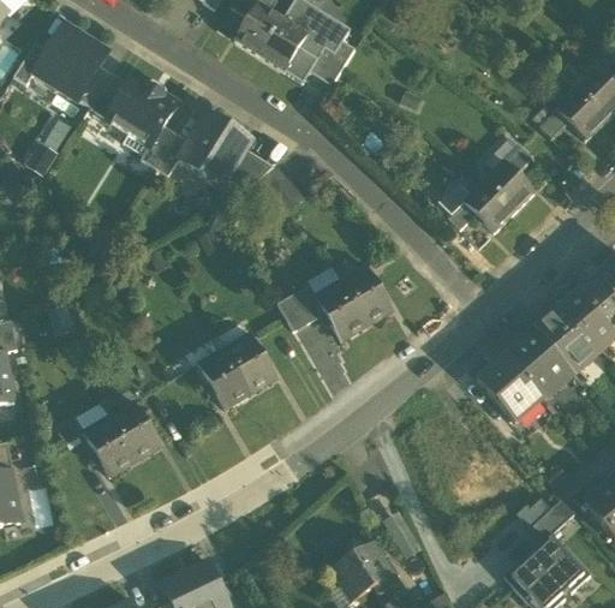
[(0,0),(0,19),(22,0),(0,0)]
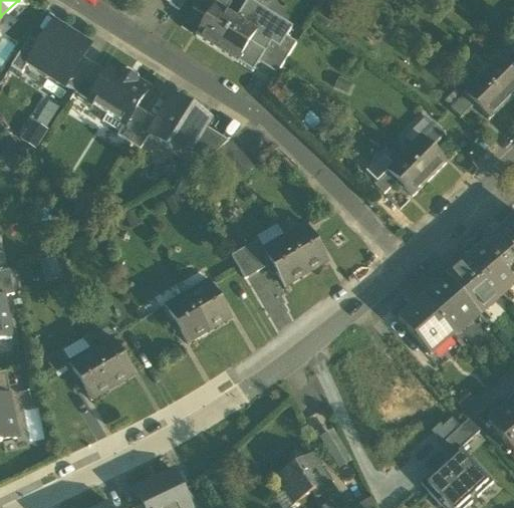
[(203,10),(207,13),(215,2),(211,0),(194,0),(192,3),(203,10)]
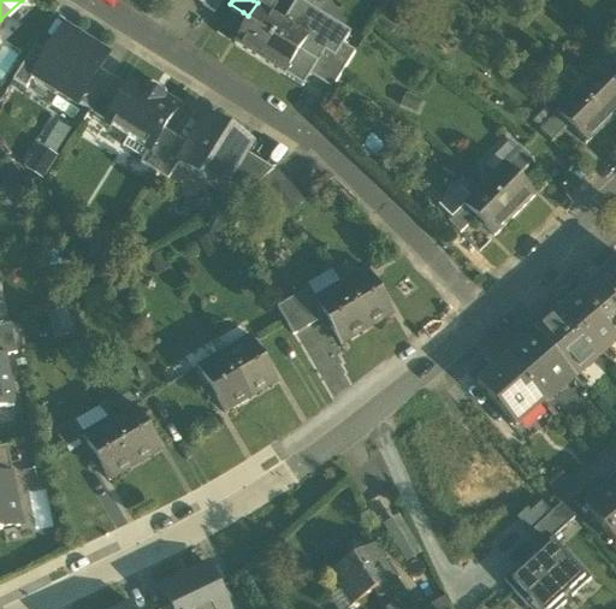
[(253,0),(258,3),(258,1),(271,10),(277,0),(253,0)]
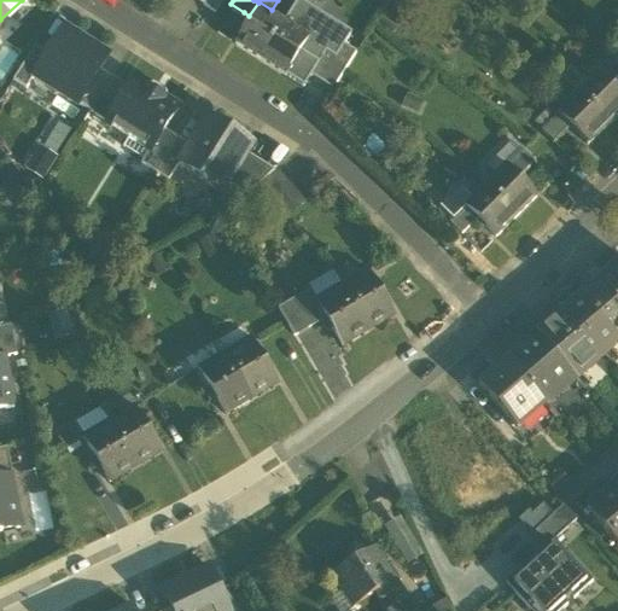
[(295,0),(284,17),(308,33),(285,69),(303,81),(310,70),(312,70),(326,47),(336,53),(344,40),(350,29),(320,11),(304,0),(295,0)]
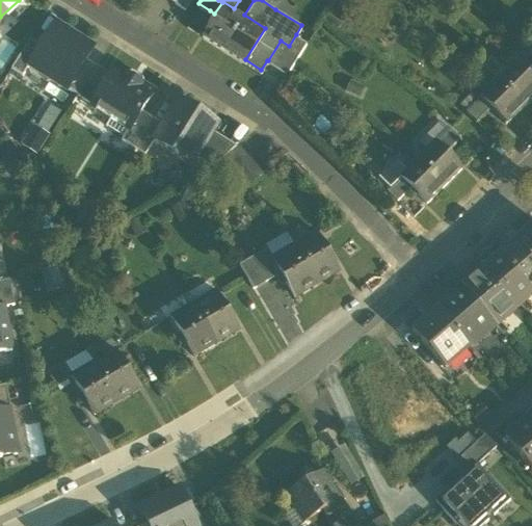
[(262,0),(275,9),(281,0),(262,0)]
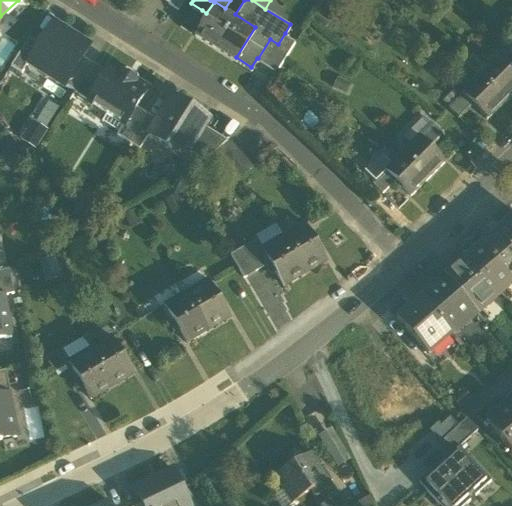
[(215,45),(215,44),(235,14),(225,8),(214,1),(214,2),(206,13),(203,18),(194,32),(215,45)]
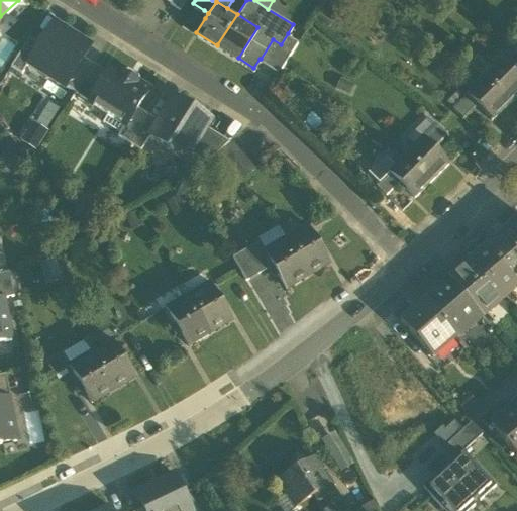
[(217,44),(238,58),(257,27),(237,14),(217,44)]
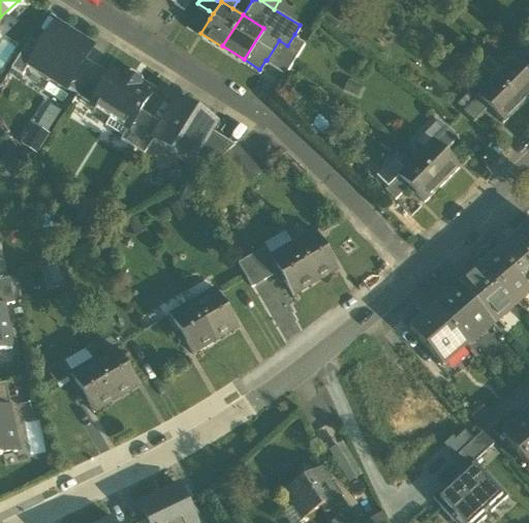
[(29,61),(66,85),(85,56),(93,42),(54,19),(39,41),(28,61),(29,61)]
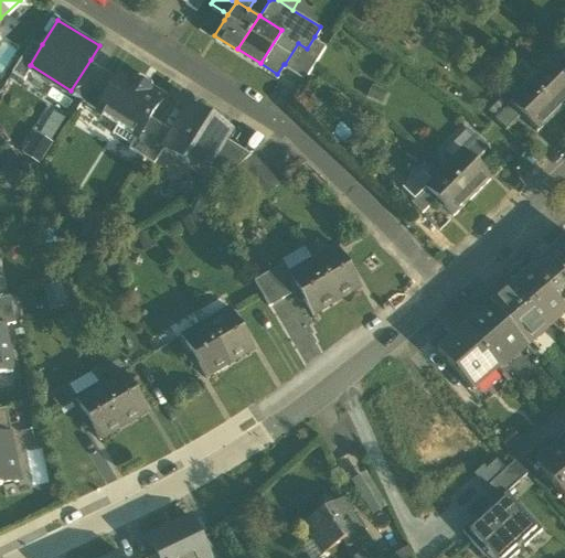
[(285,64),(305,76),(315,60),(326,43),(315,36),(307,49),(298,43),(285,64)]
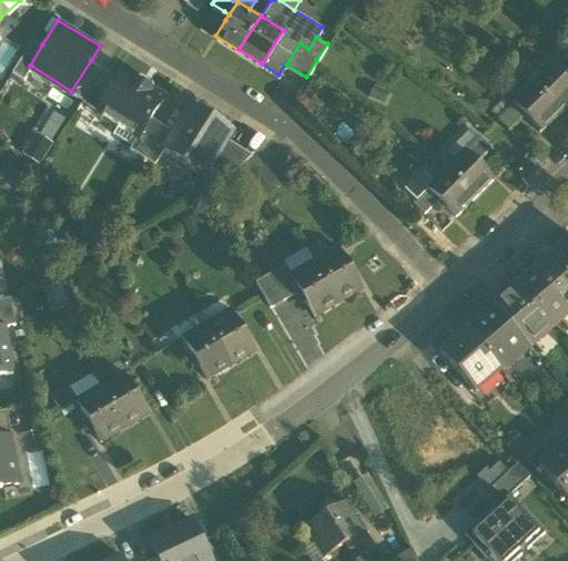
[(11,70),(23,77),(31,65),(30,65),(42,44),(31,38),(11,70)]
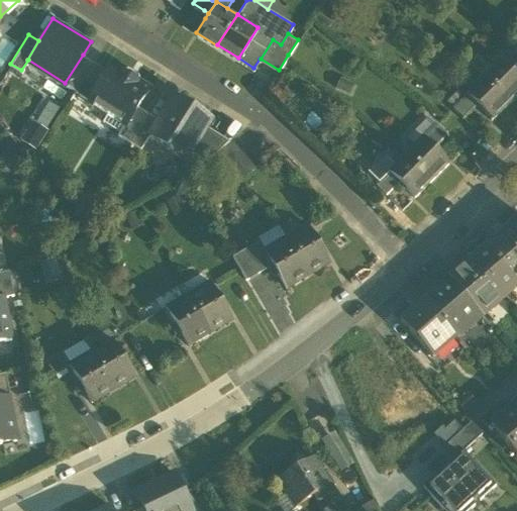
[(501,57),(510,67),(516,59),(516,47),(513,44),(501,57)]
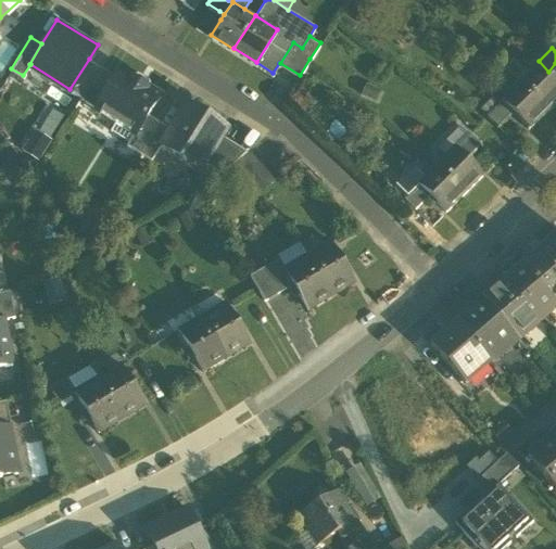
[(70,89),(80,96),(100,65),(89,59),(70,89)]
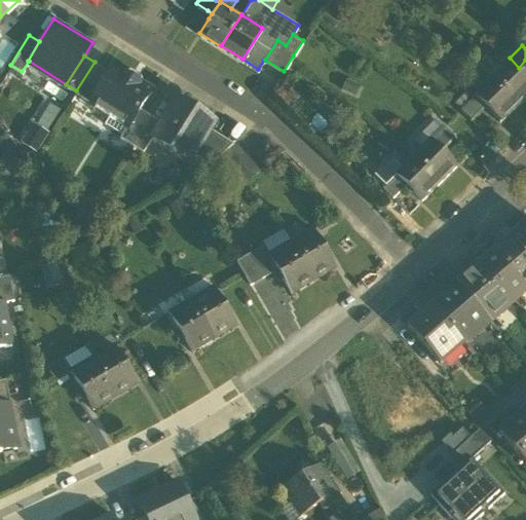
[(509,58),(491,75),(518,101),(525,91),(525,74),(519,68),(510,58),(509,58)]
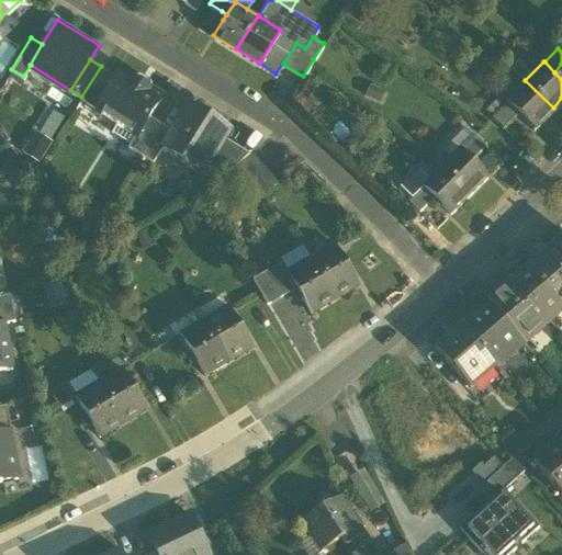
[(116,76),(101,66),(81,97),(81,98),(97,106),(116,76)]
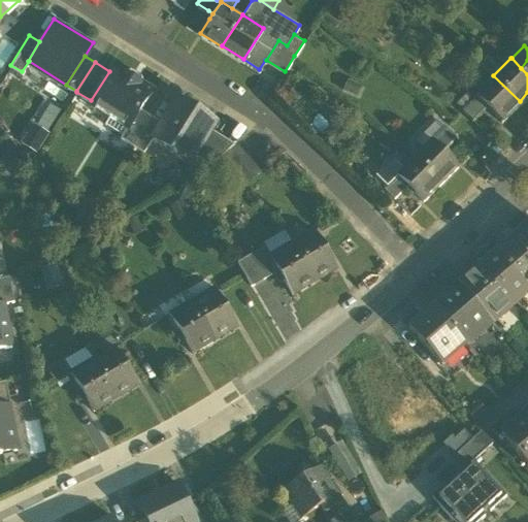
[(90,102),(109,115),(127,125),(128,126),(140,106),(152,88),(113,64),(109,71),(91,100),(90,102)]
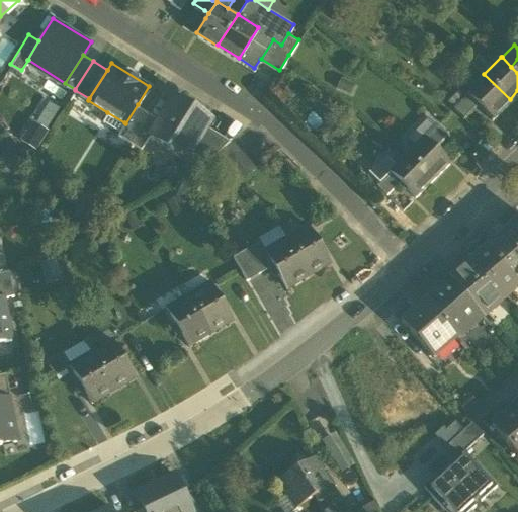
[(355,80),(341,74),(336,86),(350,92),(355,80)]
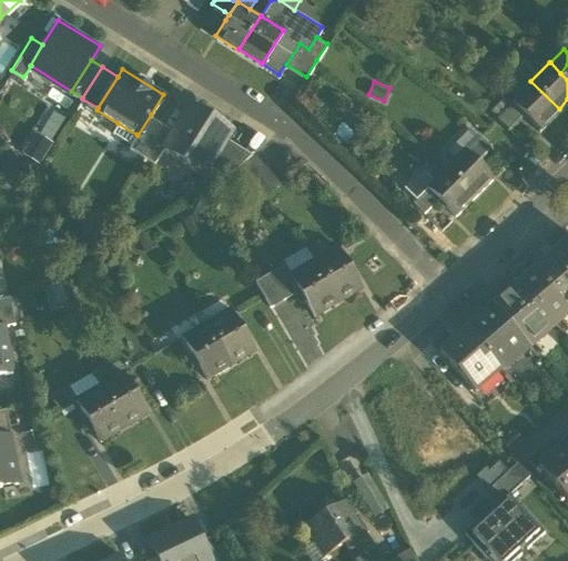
[(540,128),(559,109),(530,81),(511,100),(511,101),(523,111),(540,128)]
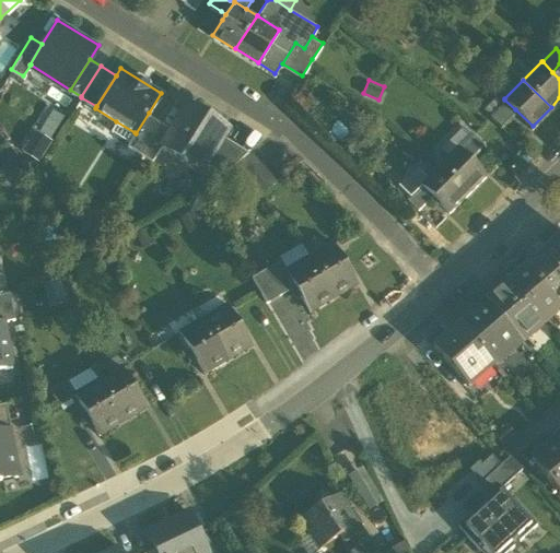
[(504,99),(504,98),(498,92),(483,106),(491,113),(504,99)]
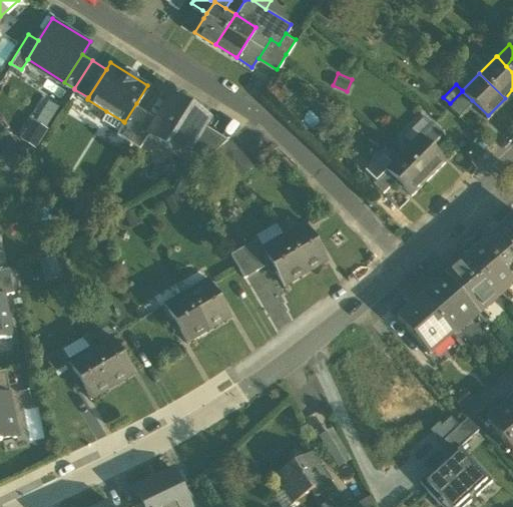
[(450,103),(460,113),(472,100),(462,91),(450,103)]
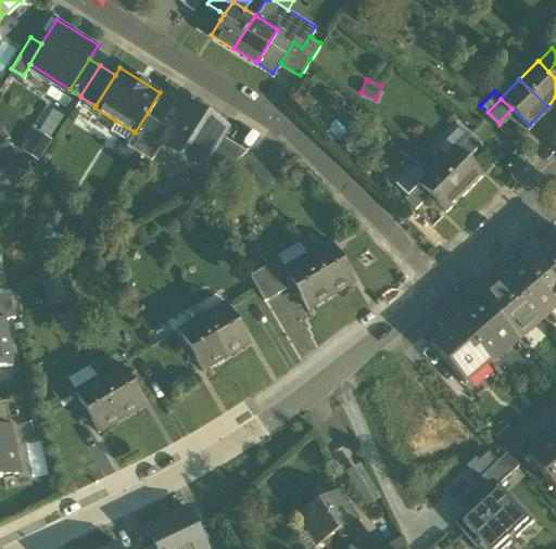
[(190,151),(204,161),(205,160),(222,133),(226,126),(186,100),(169,126),(161,141),(186,157),(190,151)]
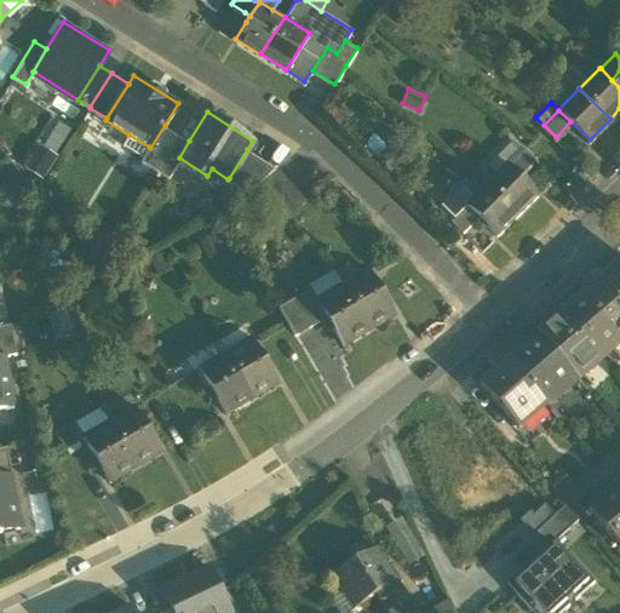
[(58,119),(42,143),(55,150),(70,126),(58,119)]
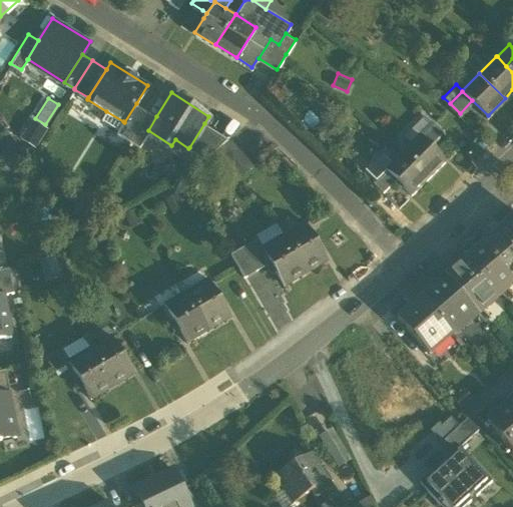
[(116,131),(128,138),(146,110),(136,103),(124,122),(123,121),(119,128),(116,131)]
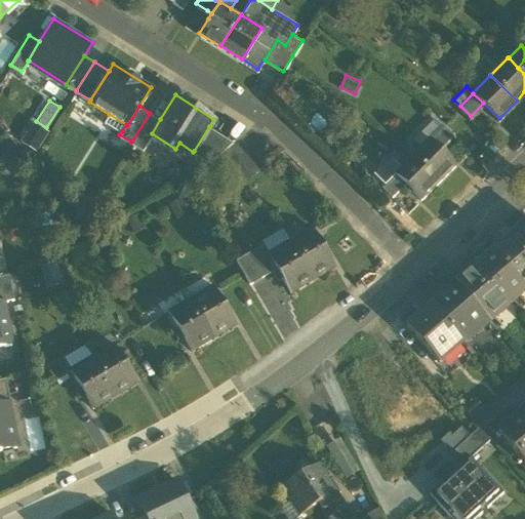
[(160,119),(150,113),(131,142),(143,149),(152,133),(160,119)]
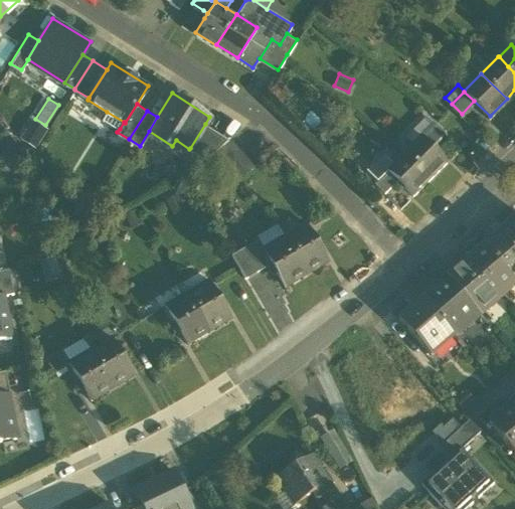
[(120,129),(124,122),(107,112),(103,118),(120,129)]
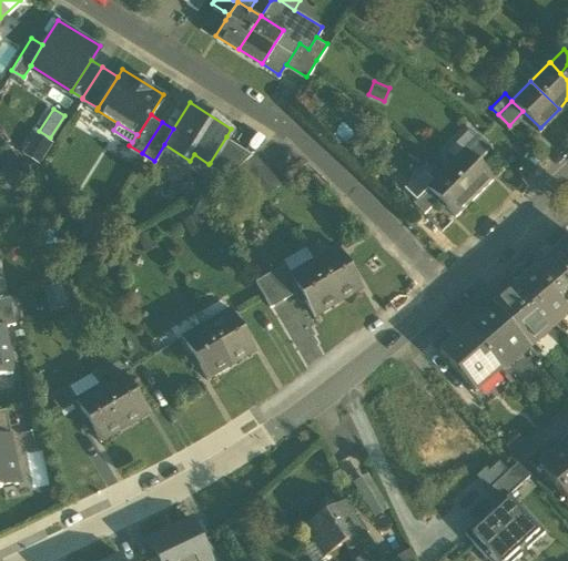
[(465,148),(479,133),(469,124),(447,148),(456,155),(465,148)]
